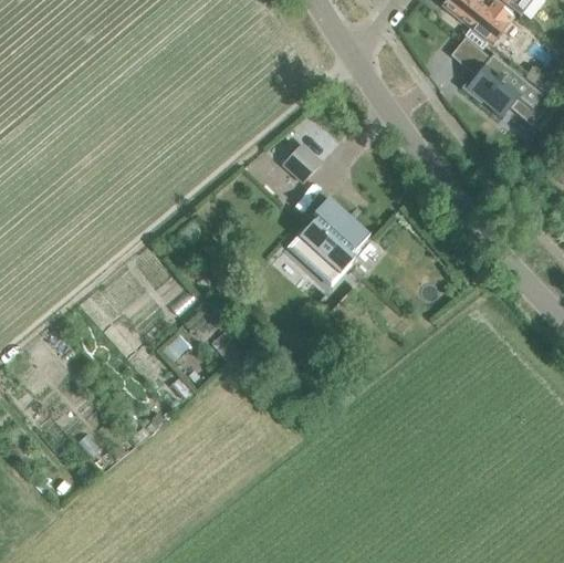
[(449,0),(445,6),(472,29),(479,34),(487,24),(500,34),(509,24),(513,28),(520,19),(505,7),(498,16),(478,0),(449,0)]
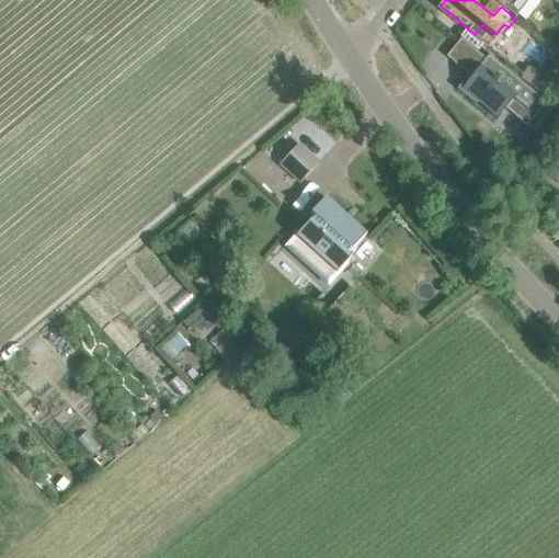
[(500,0),(504,3),(517,13),(528,0),(500,0)]
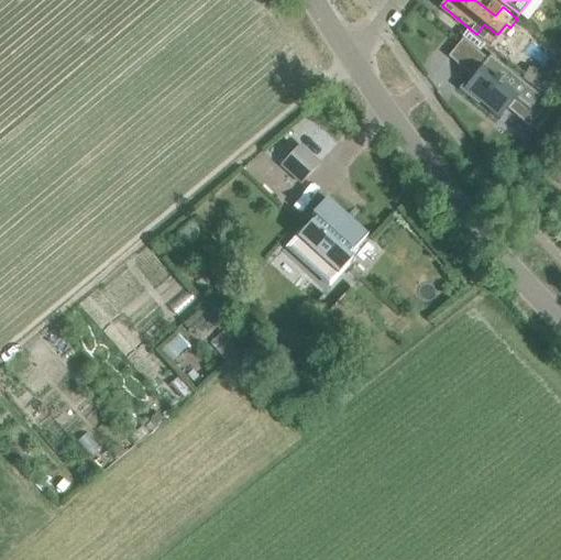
[(517,97),(538,114),(549,101),(492,53),(488,56),(481,66),(482,67),(479,70),(477,73),(474,69),(471,73),(460,87),(479,102),(481,100),(498,116),(501,117),(503,112),(508,106),(517,97)]
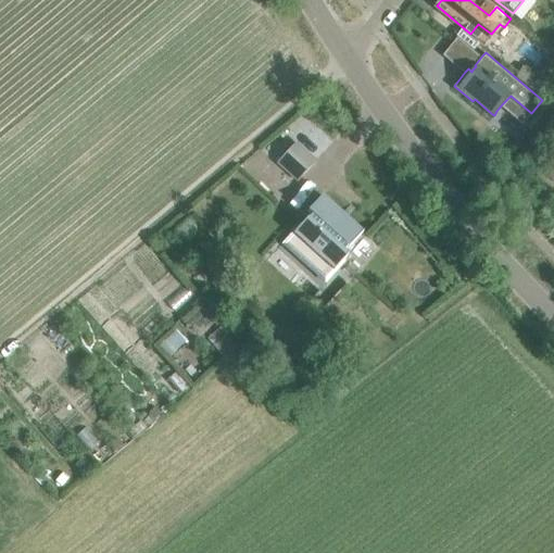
[(532,68),(526,77),(542,91),(553,77),(553,74),(532,68)]
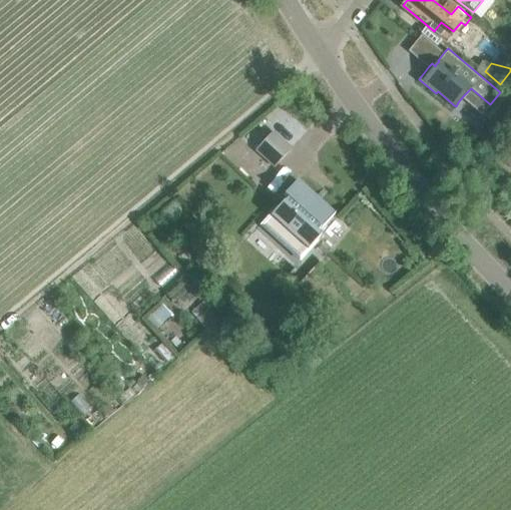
[(257,149),(276,167),(294,147),(275,129),(257,149)]
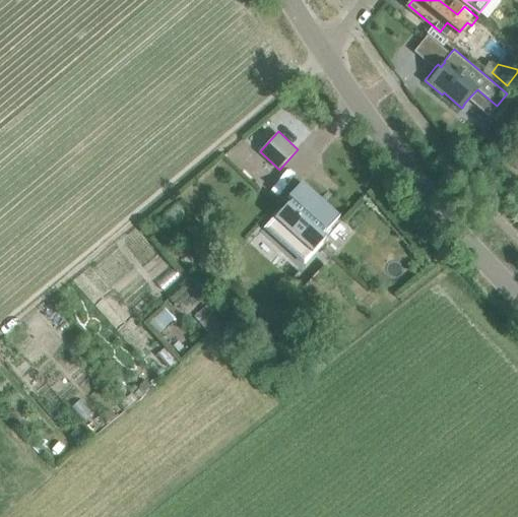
[(304,183),(273,216),(278,220),(284,227),(297,238),(303,243),(314,253),(332,233),(317,219),(319,217),(329,206),(304,183)]
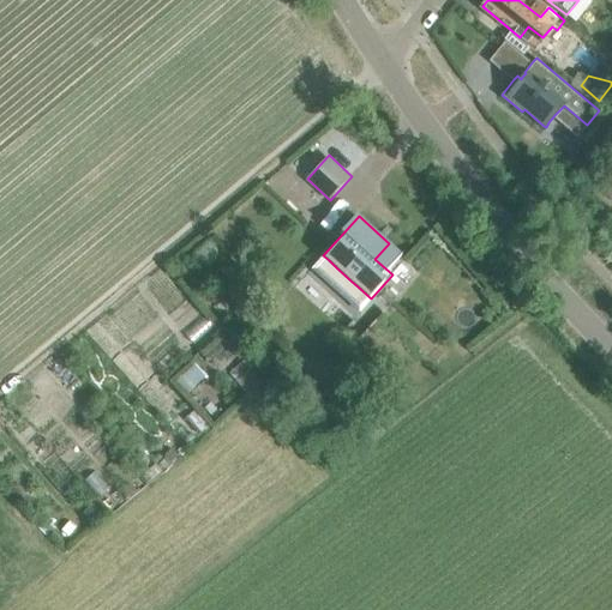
[(214,363),(231,348),(223,339),(205,355),(214,363)]
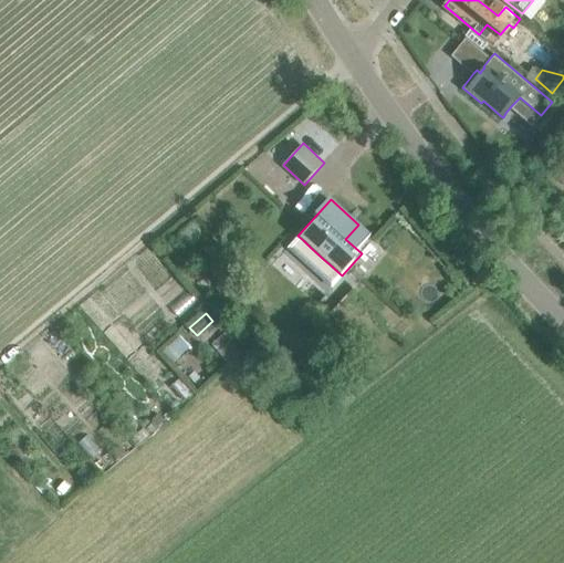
[(240,343),(228,330),(221,335),(236,352),(227,358),(232,366),(249,352),(240,343)]
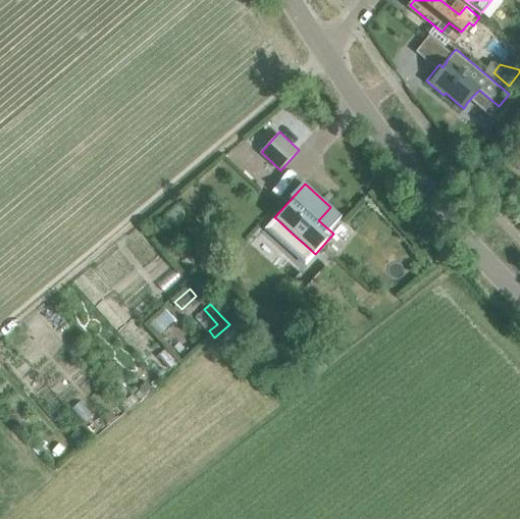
[(159,330),(173,316),(167,310),(151,323),(159,330)]
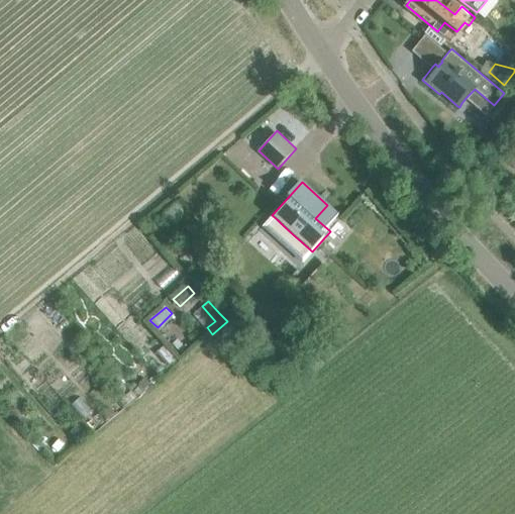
[(272,328),(256,323),(253,335),(268,339),(272,328)]
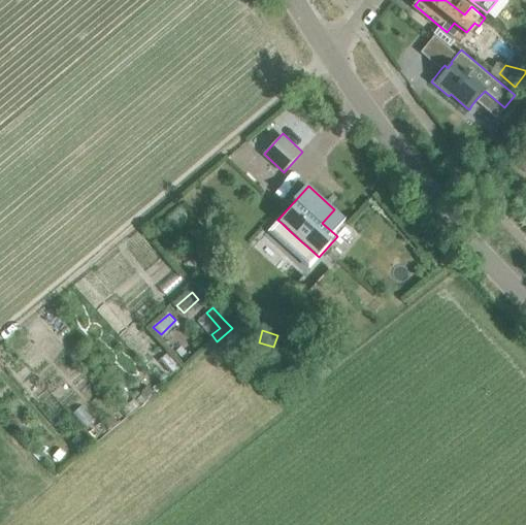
[(167,352),(161,357),(175,373),(182,368),(167,352)]
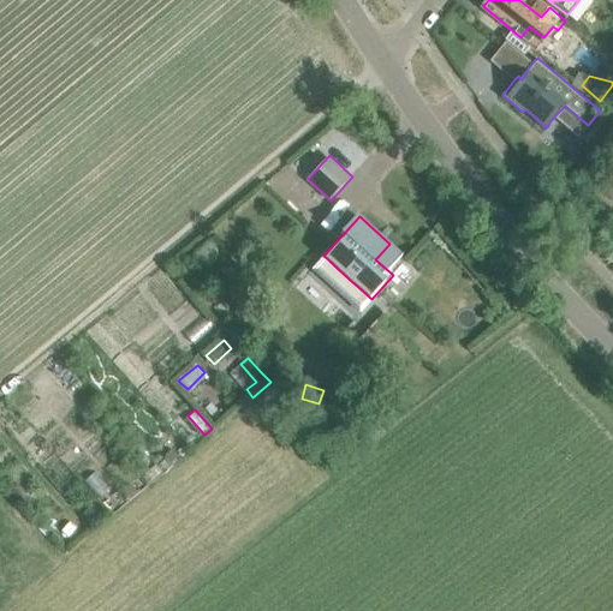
[(186,443),(179,449),(183,454),(190,448),(186,443)]
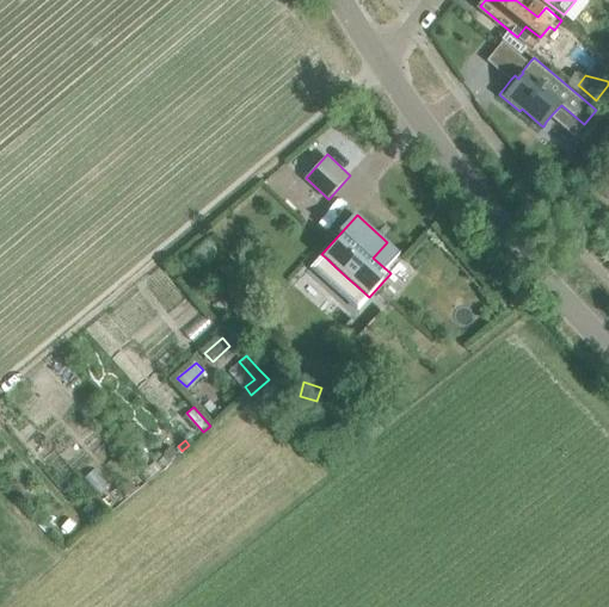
[(166,452),(157,460),(164,469),(173,460),(166,452)]
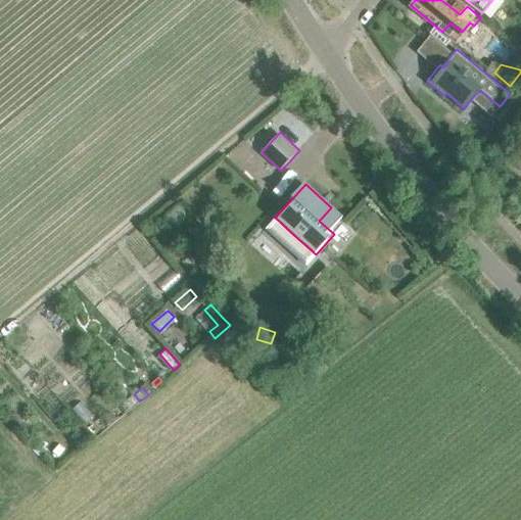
[(133,393),(122,404),(128,411),(140,402),(134,394),(133,393)]
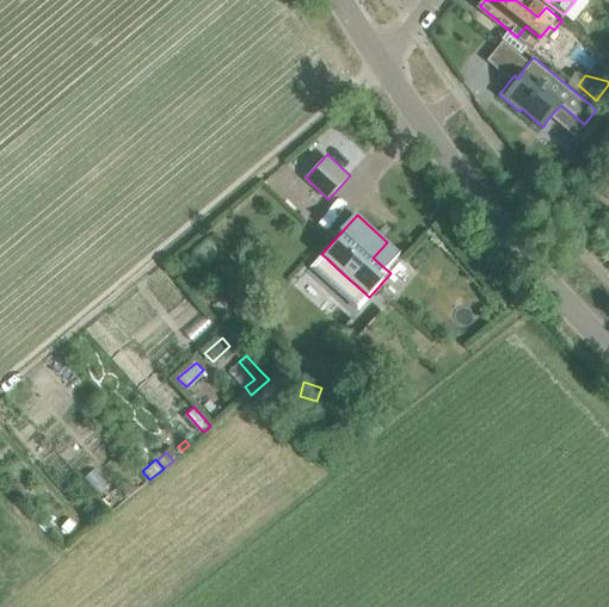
[(130,478),(121,485),(127,493),(136,485),(130,478)]
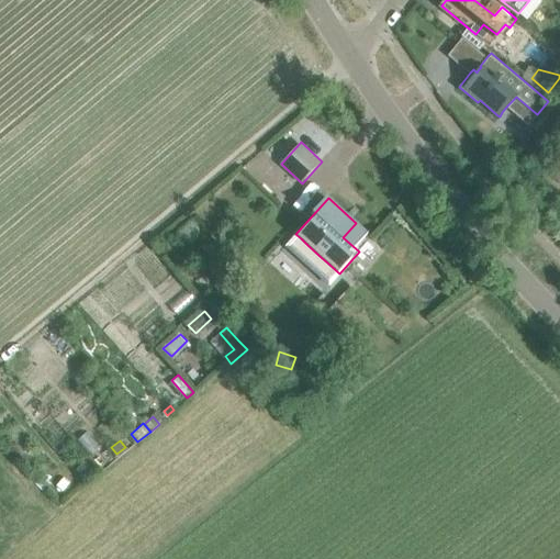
[(88,458),(78,467),(88,478),(98,469),(88,458)]
